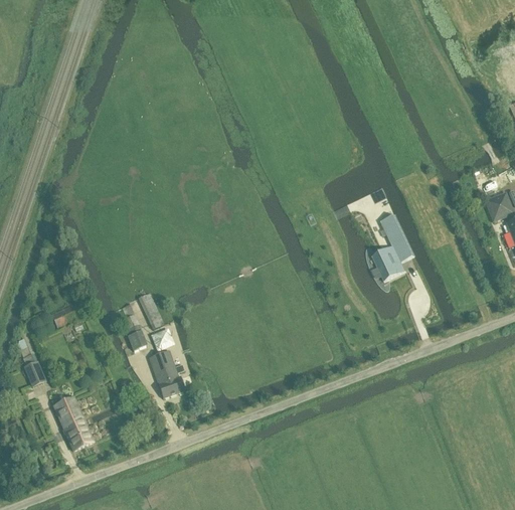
[(394,212),(380,219),(400,261),(413,253),(394,212)]
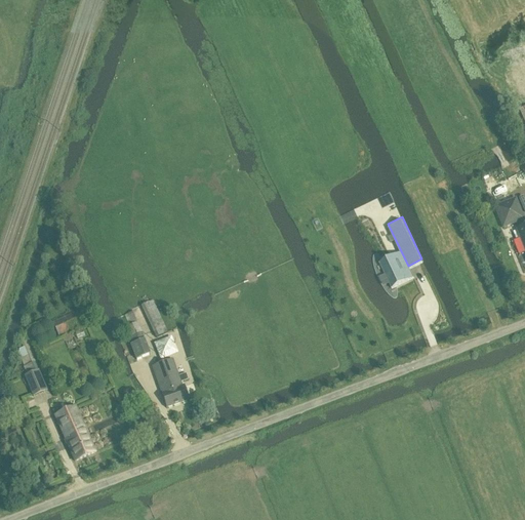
[(524,222),(516,226),(524,247),(524,222)]
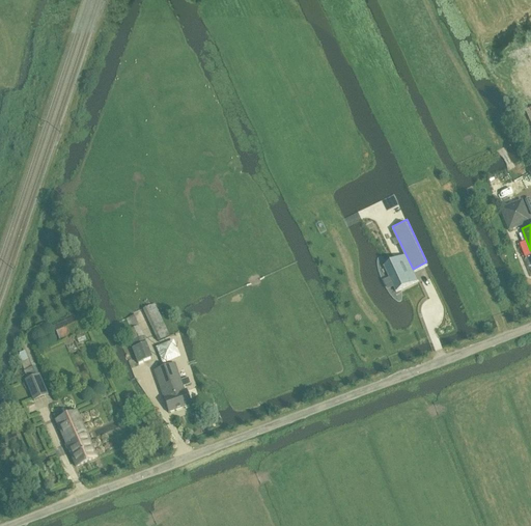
[(404,252),(383,263),(395,287),(416,277),(404,252)]
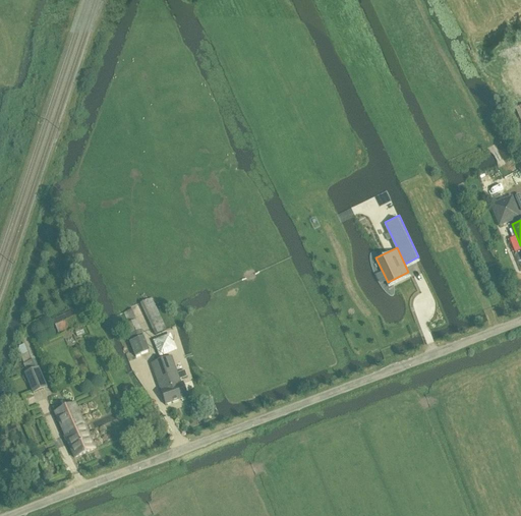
[(152,295),(137,302),(149,327),(162,321),(152,295)]
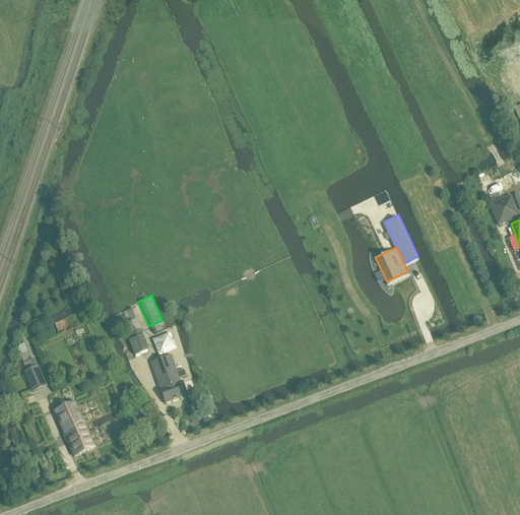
[(85,317),(78,303),(52,315),(58,329),(85,317)]
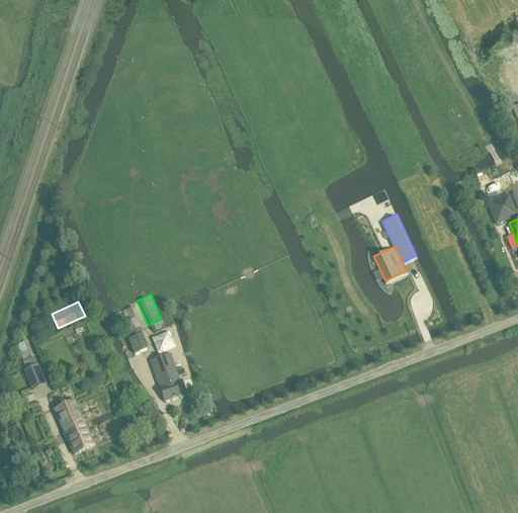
[(122,321),(128,335),(142,330),(132,304),(123,307),(128,318),(122,321)]
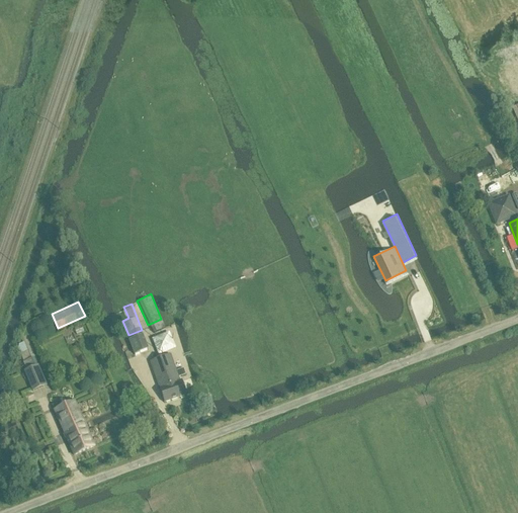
[(149,346),(142,330),(128,335),(136,352),(149,346)]
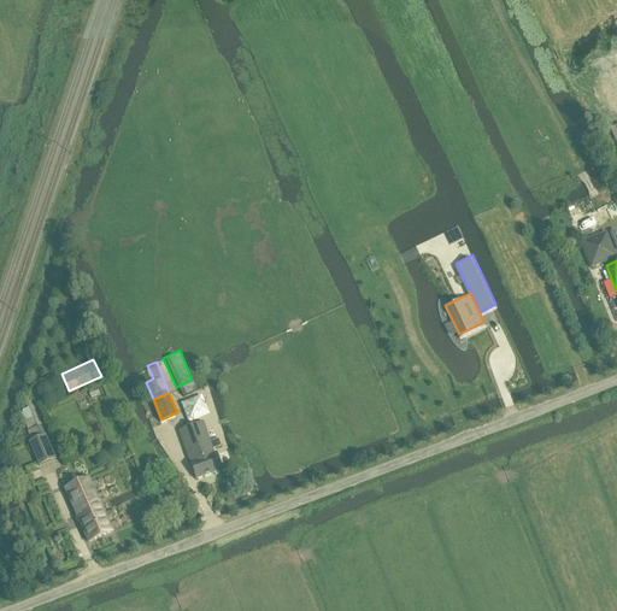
[(203,418),(178,427),(195,475),(222,466),(216,448),(213,450),(212,445),(221,442),(218,435),(210,438),(203,418)]
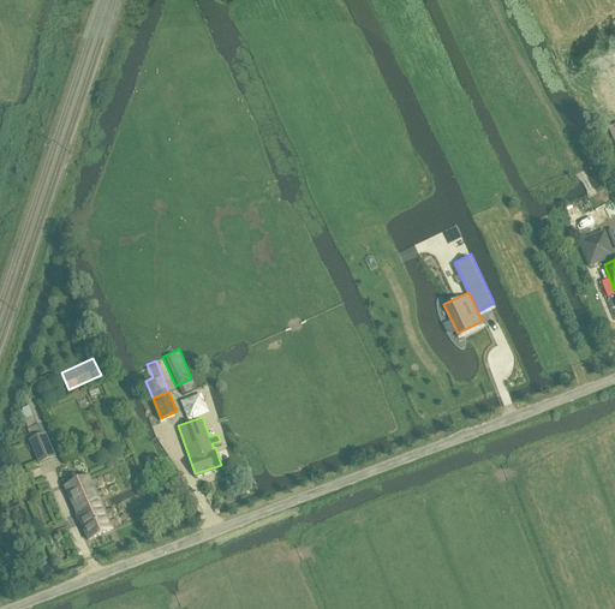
[(39,460),(52,454),(41,431),(29,436),(39,460)]
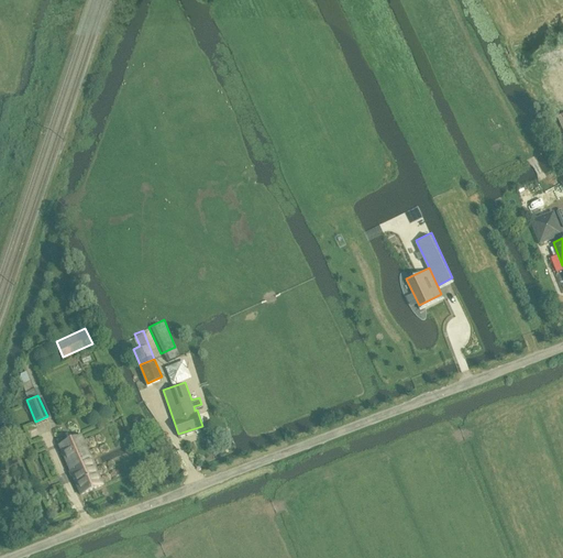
[(81,433),(58,442),(80,491),(102,481),(81,433)]
